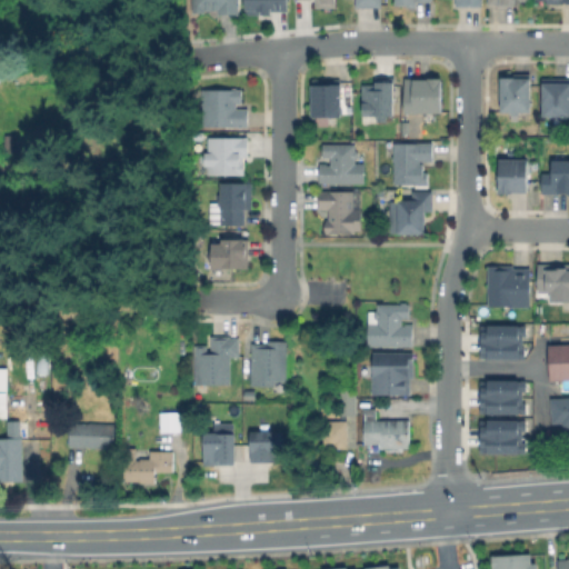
[(239,0),(239,15),(221,15),(221,5),(206,5),(206,12),(196,12),(196,0),(239,0)]
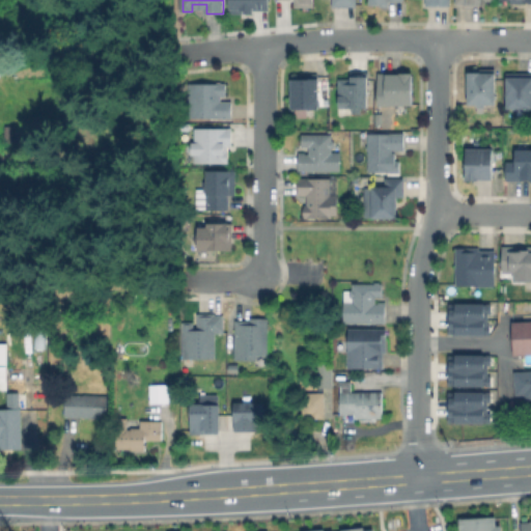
[(267,0),(267,6),(259,6),(259,12),(232,12),(232,0),(267,0)]
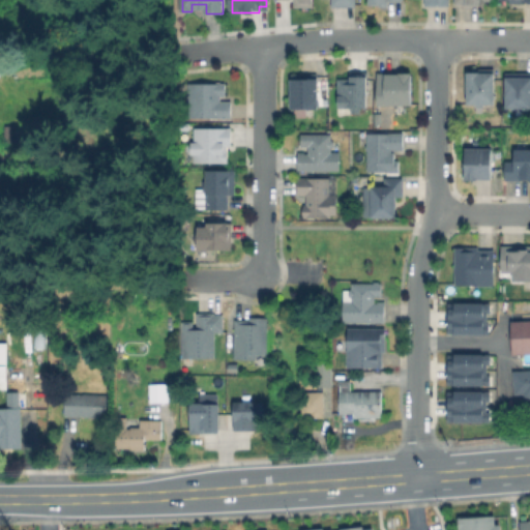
[(310,0),(310,9),(293,8),(293,0),(310,0)]
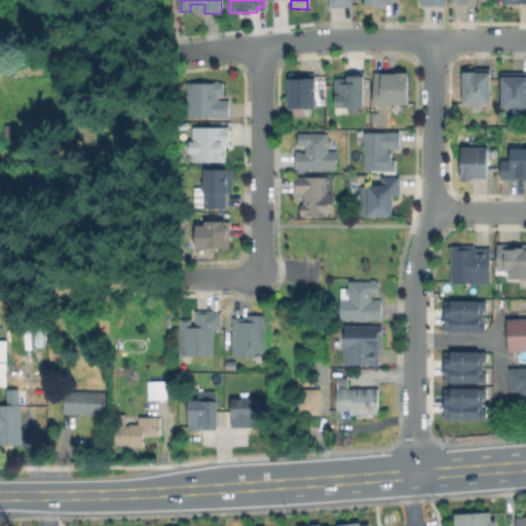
[(490,70),(490,104),(465,104),(465,70),(490,70)]
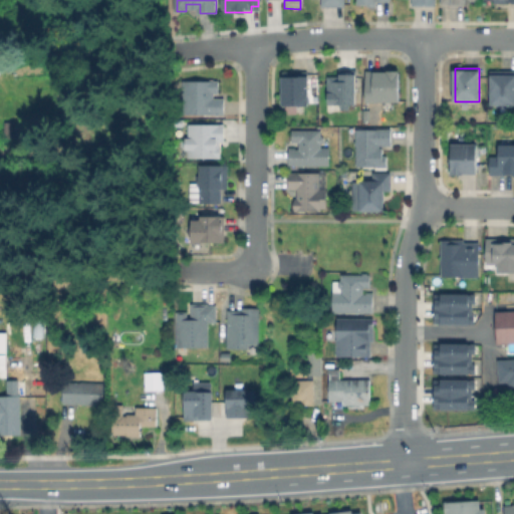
[(513,71),(513,105),(492,105),(492,71),(513,71)]
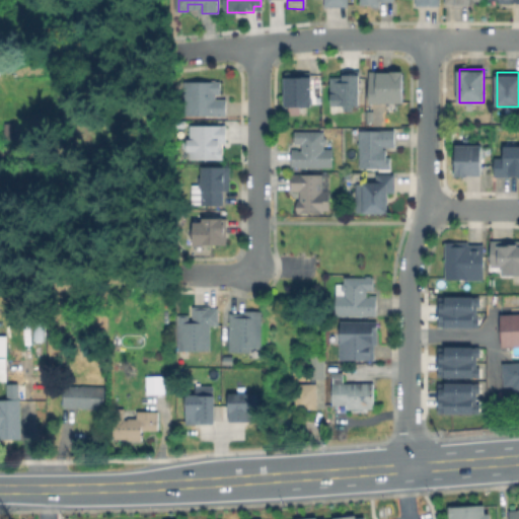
[(314,95),(314,103),(287,103),(287,74),(307,75),(307,95),(314,95)]
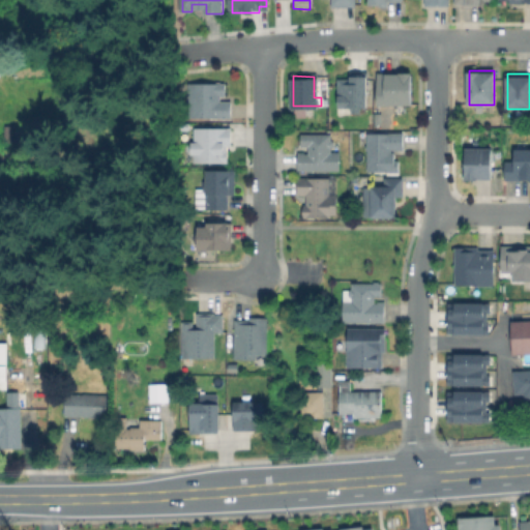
[(408,76),(408,104),(387,104),(387,76),(408,76)]
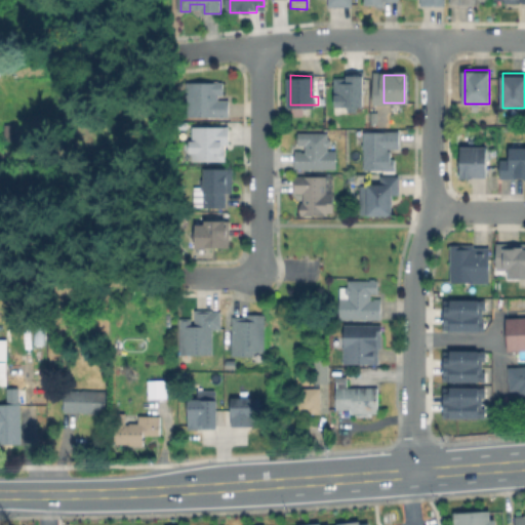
[(363,79),(362,107),(336,106),(336,79),(363,79)]
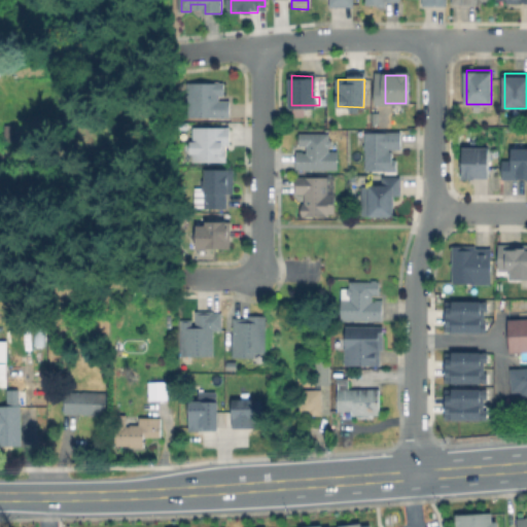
[(230,103),(229,117),(188,117),(188,84),(224,84),(223,103),(230,103)]
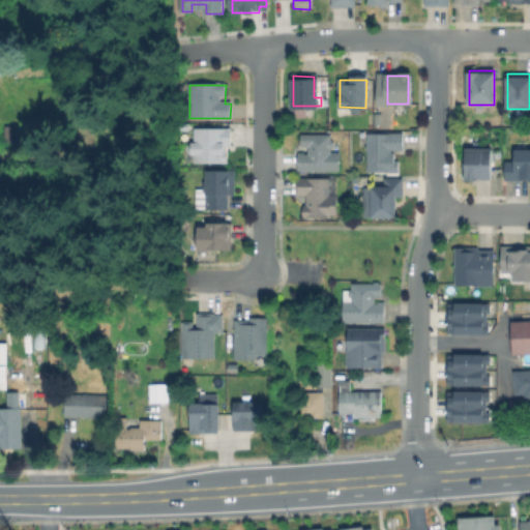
[(29,123),(29,144),(4,144),(4,123),(29,123)]
